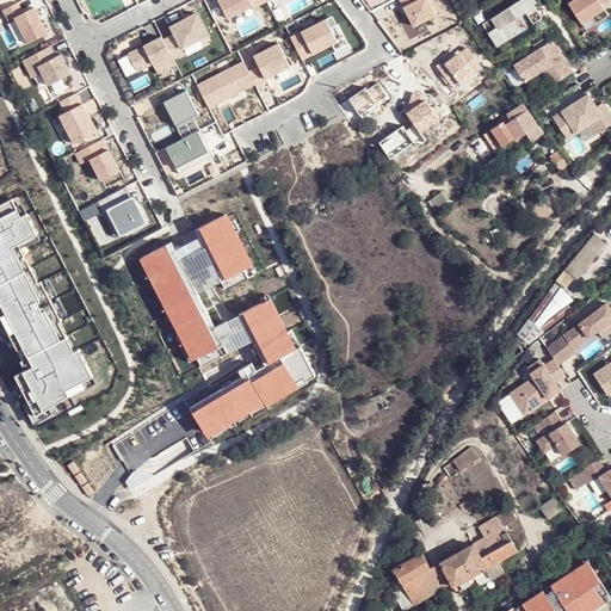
[(254,7),(267,1),(266,0),(220,0),(228,18),(253,6),(254,7)]
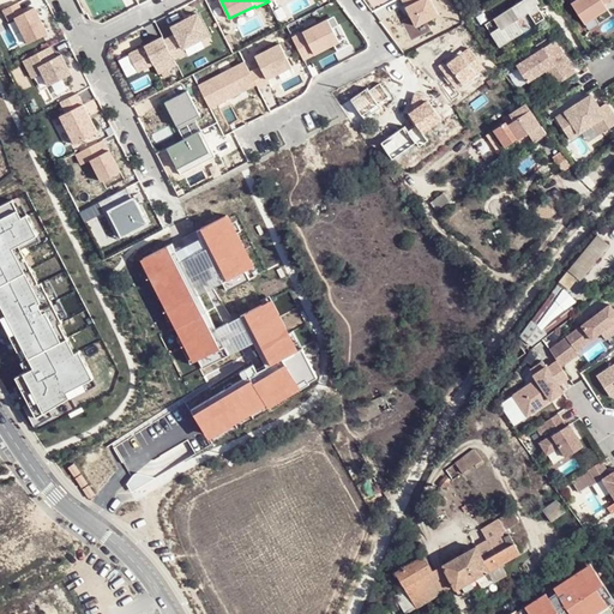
[(429,0),(401,0),(415,26),(438,13),(429,0)]
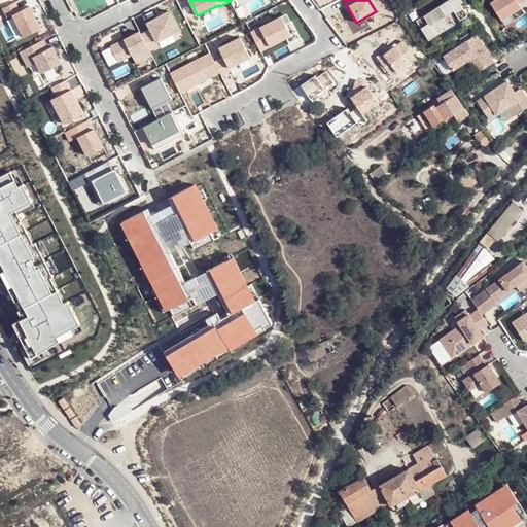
[(422,31),(430,42),(450,30),(444,21),(454,13),(461,23),(468,18),(461,6),(463,4),(460,0),(452,0),(424,19),(429,26),(422,31)]
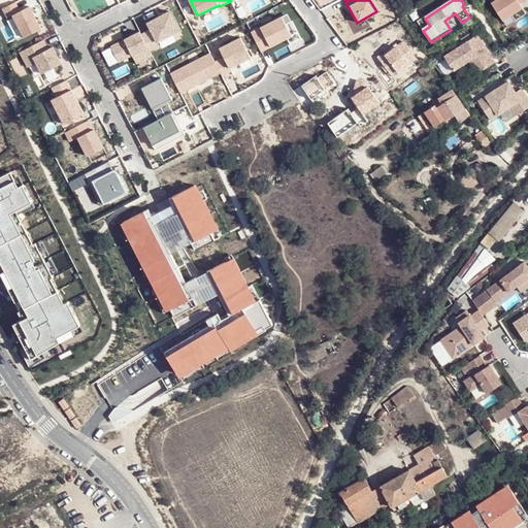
[(526,15),(519,5),(527,0),(498,0),(491,4),(502,23),(512,17),(515,23),(526,15)]
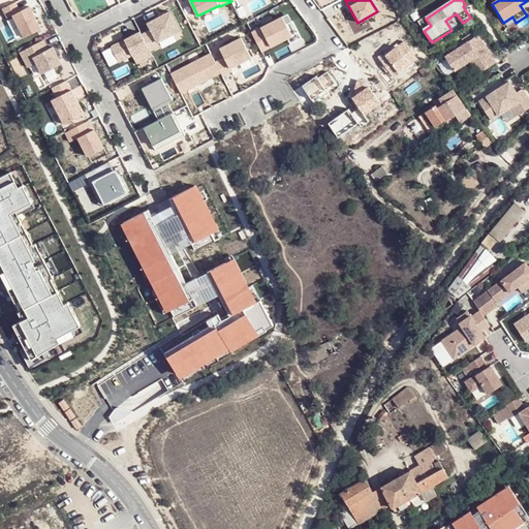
[(16,2),(3,8),(8,18),(13,16),(25,37),(41,29),(30,6),(21,11),(16,2)]
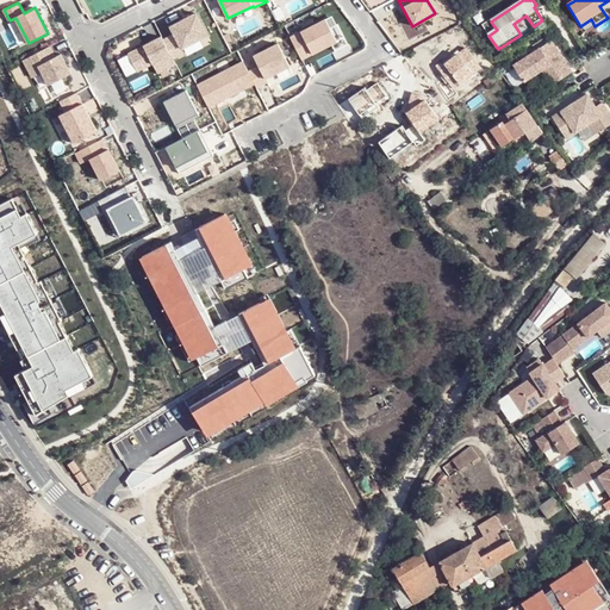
[(163,39),(174,58),(185,54),(182,49),(209,35),(197,13),(170,26),(175,35),(163,39)]
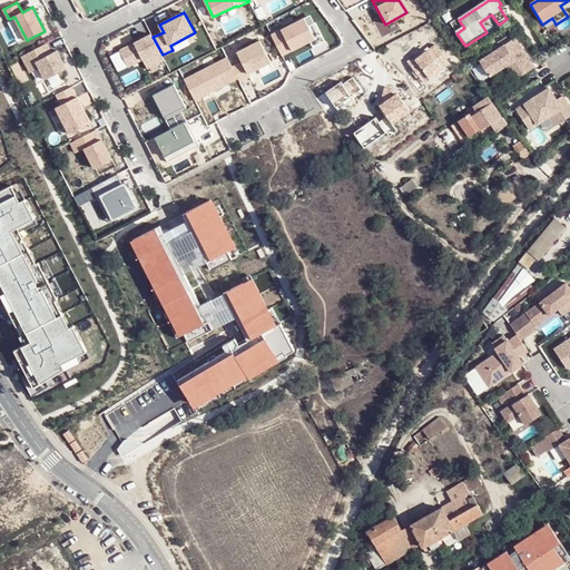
[(307,18),(271,36),(279,56),(308,41),(312,48),(325,41),(315,22),(311,25),(307,18)]
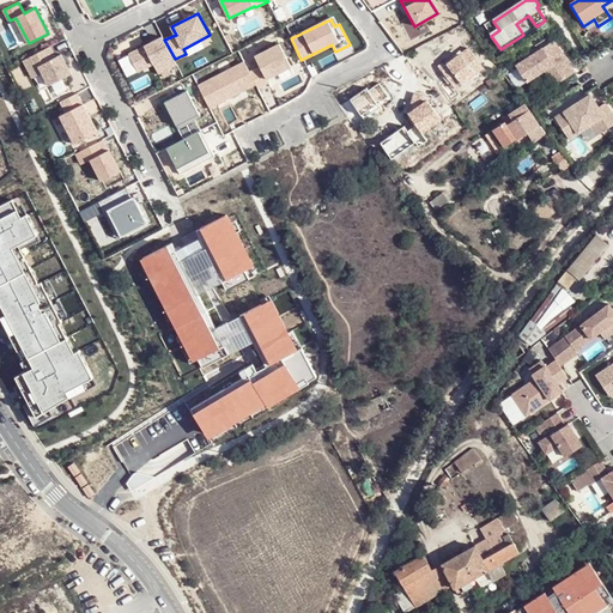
[(485,28),(491,36),(499,30),(493,22),(485,28)]
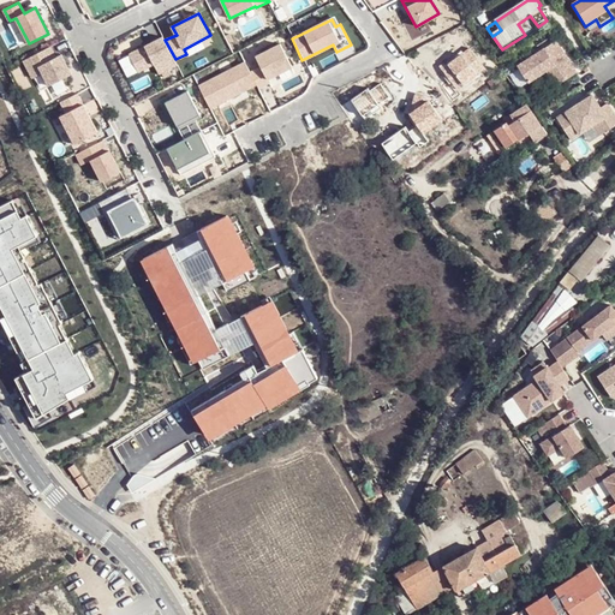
[(165,40),(163,37),(130,54),(139,72),(155,64),(160,75),(178,65),(175,59),(165,40)]
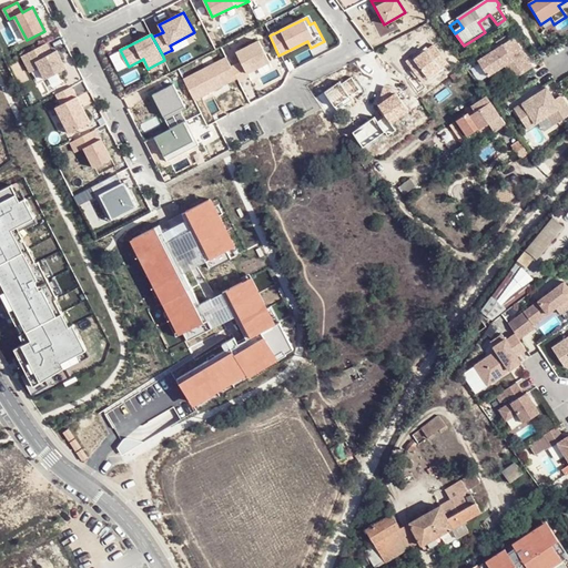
[(257,38),(235,50),(240,60),(246,72),(269,61),(257,38)]
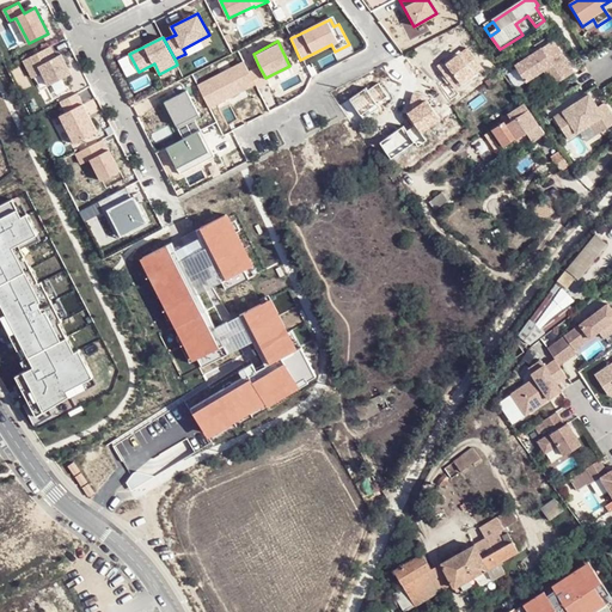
[(526,87),(544,75),(552,90),(575,75),(554,42),(513,68),(526,87)]
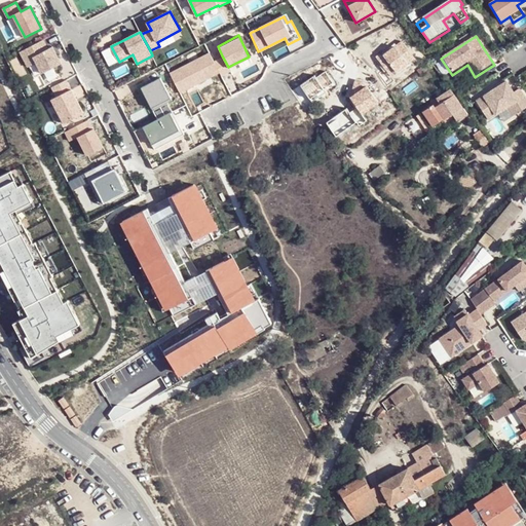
[(395,37),(379,46),(390,64),(406,54),(403,48),(407,45),(404,39),(399,42),(395,37)]
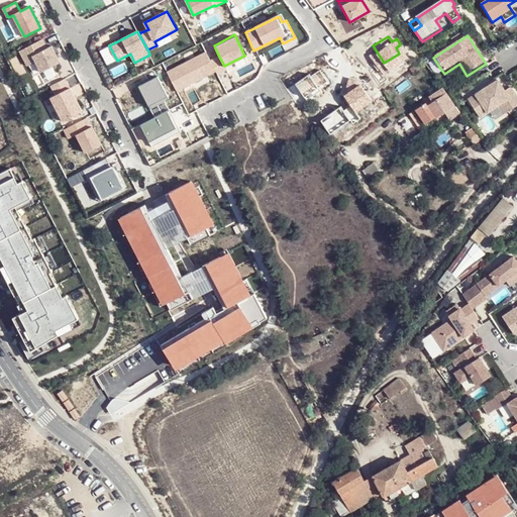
[(42,39),(20,50),(28,66),(36,62),(41,72),(61,63),(53,45),(47,48),(42,39)]
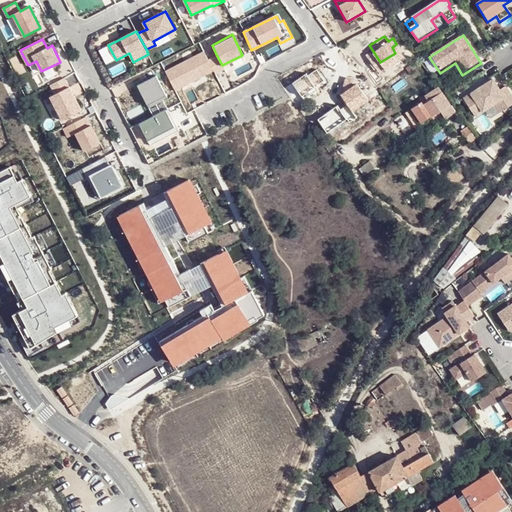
[(208,59),(205,52),(166,72),(175,90),(214,70),(208,59)]
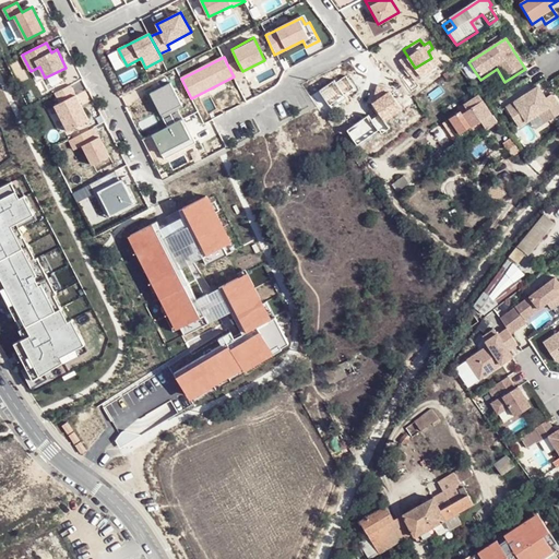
[(236,59),(227,64),(234,76),(235,80),(244,75),(242,71),(236,59)]
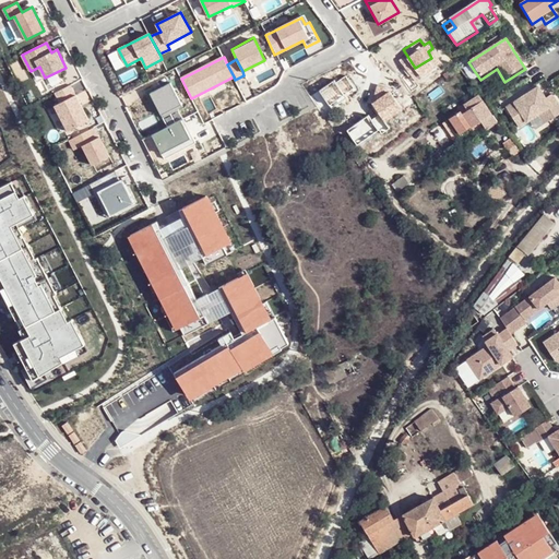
[(363,66),(341,79),(347,90),(368,76),(363,66)]
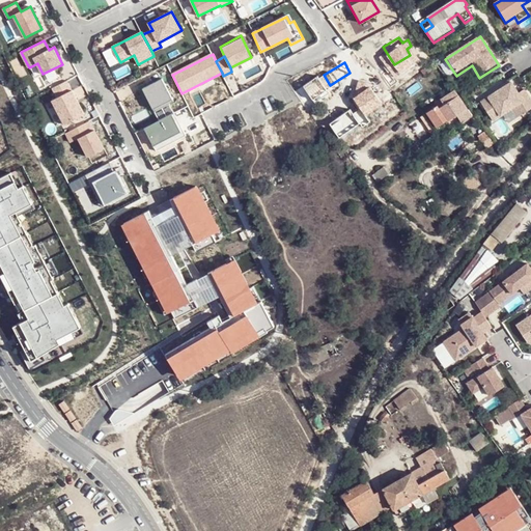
[(162,78),(145,86),(154,105),(172,94),(162,78)]
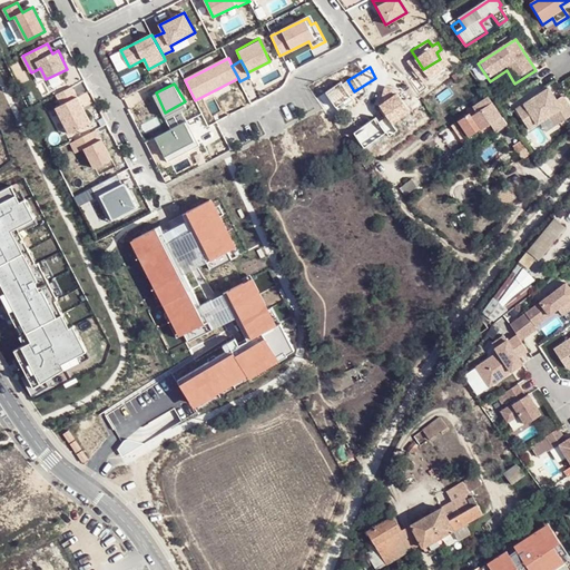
[(91,123),(72,86),(56,95),(61,105),(56,108),(69,134),(91,123)]
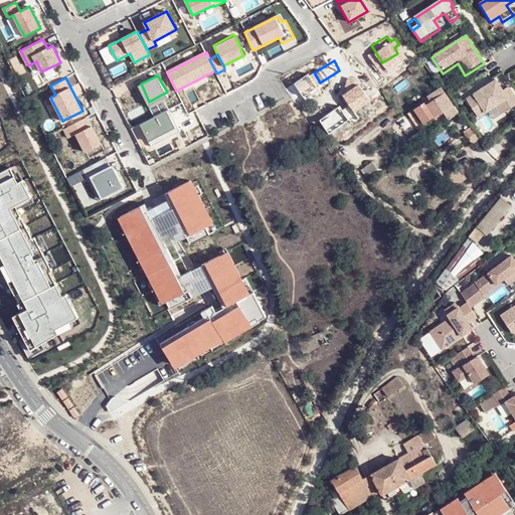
[(496,81),(467,101),(479,119),(489,113),(499,106),(504,114),(514,107),(514,97),(509,88),(503,92),(496,81)]
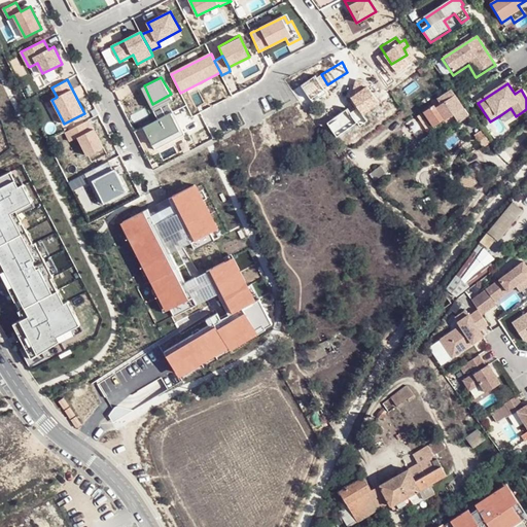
[(455,96),(451,90),(438,99),(444,106),(447,103),(455,96)]
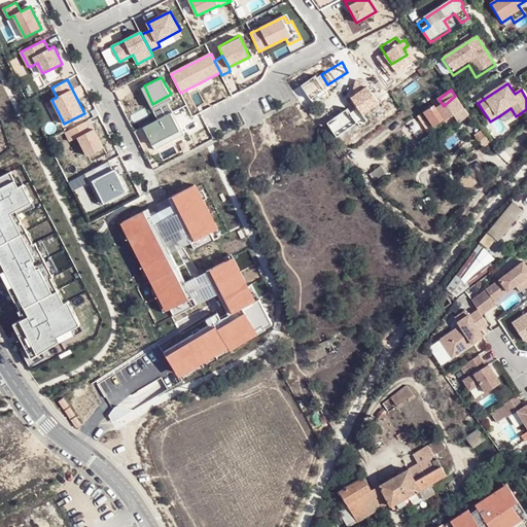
[(454,113),(463,106),(455,96),(447,103),(454,113)]
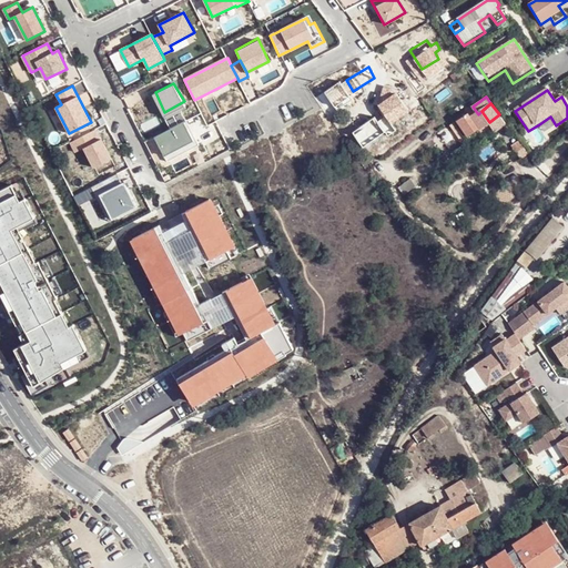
[(478,130),(489,122),(482,111),(478,114),(473,118),(470,118),(477,128),(478,130)]
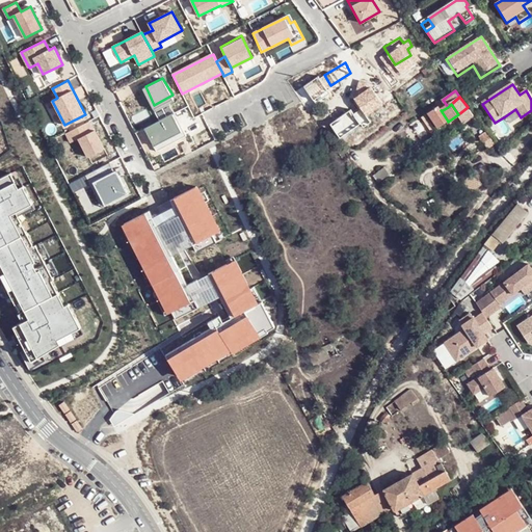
[(441,110),(443,110),(439,105),(430,111),(440,125),(447,120),(441,110)]
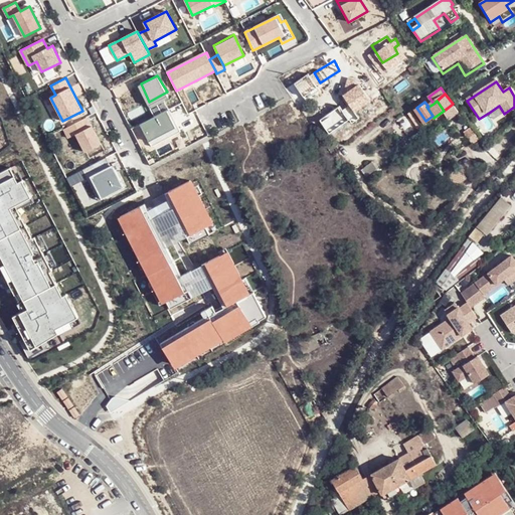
[(504,114),(499,106),(489,113),(494,121),(504,114)]
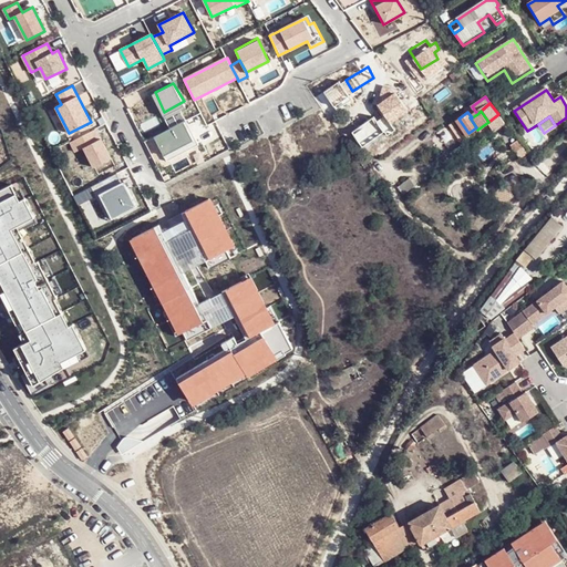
[(191,133),(184,122),(155,136),(167,162),(199,145),(193,132),(191,133)]
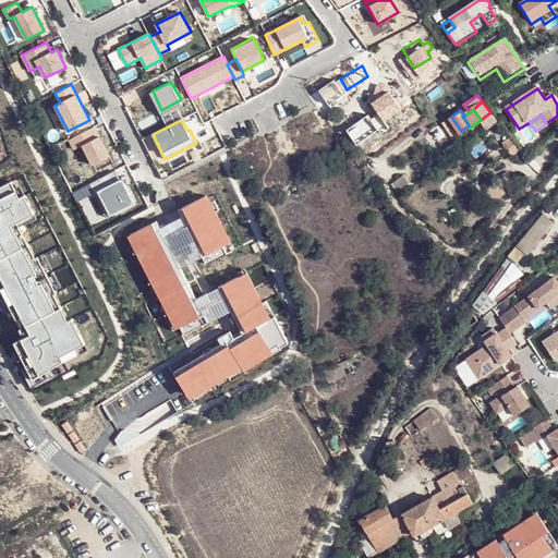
[(94,128),(70,140),(74,149),(83,145),(93,165),(110,156),(100,136),(99,137),(94,128)]
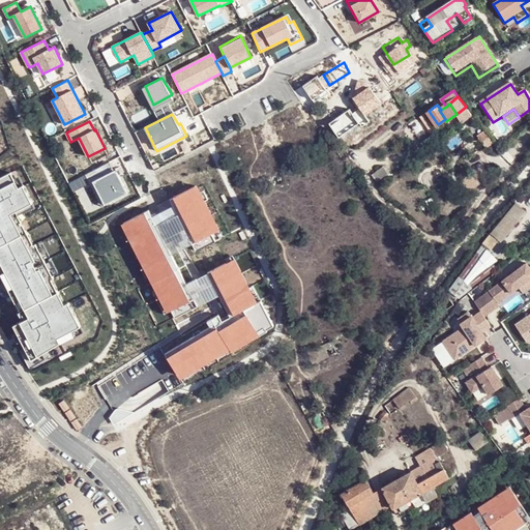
[(490,138),(486,134),(478,139),(481,144),(490,138)]
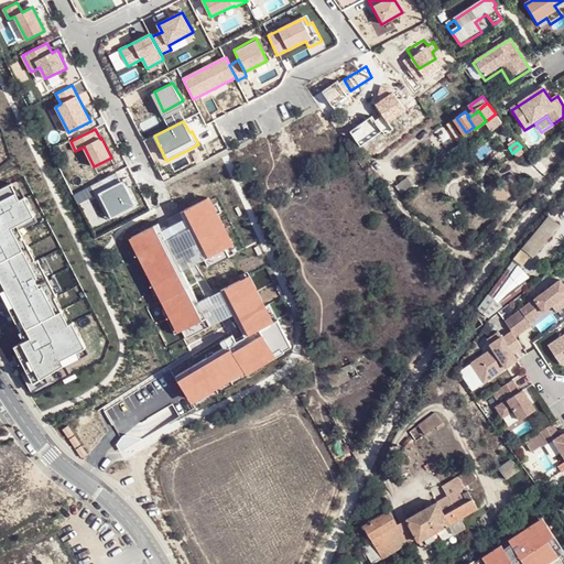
[(117,172),(91,185),(96,195),(101,192),(115,216),(137,205),(125,182),(122,183),(117,172)]
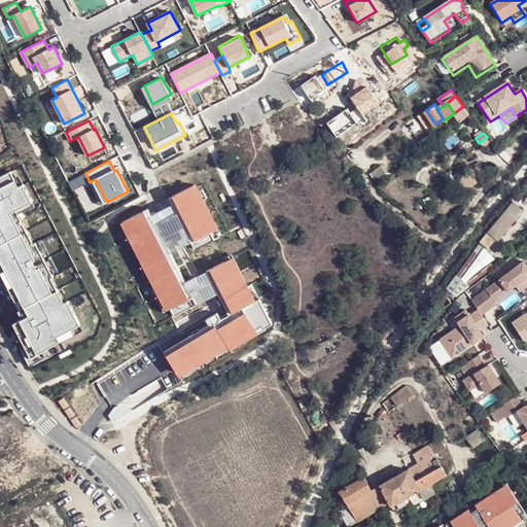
[(13,168),(0,175),(0,273),(22,316),(12,320),(24,344),(20,347),(29,362),(84,330),(68,297),(63,301),(49,276),(53,274),(35,240),(32,242),(14,207),(32,198),(13,168)]
